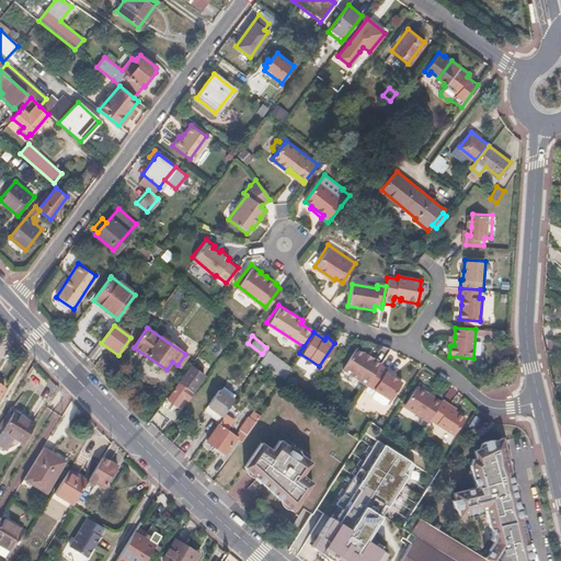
[(363,351),(355,346),(341,368),(364,384),(378,363),(379,362),(370,356),(371,354),(363,350),(363,351)]
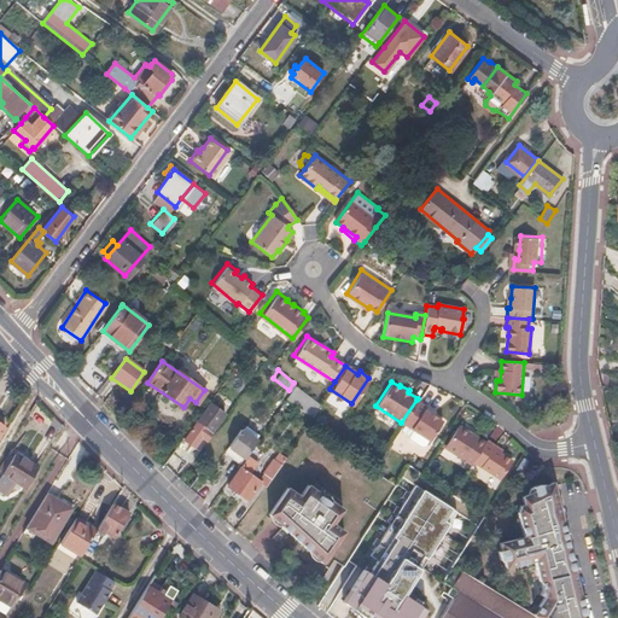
[(226,404),(213,396),(188,433),(202,442),(226,404)]
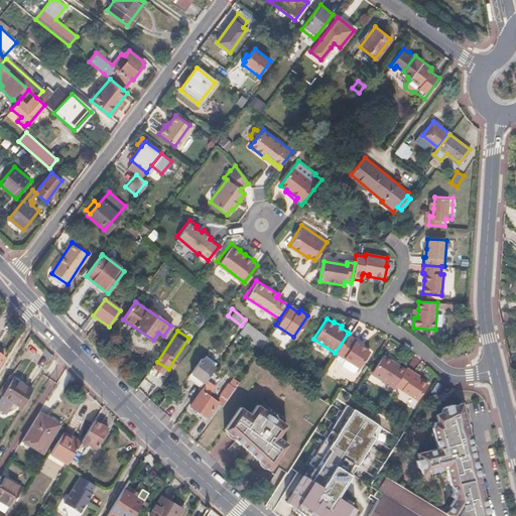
[(354,338),(348,334),(335,353),(357,367),(368,351),(359,345),(352,341),(354,338)]
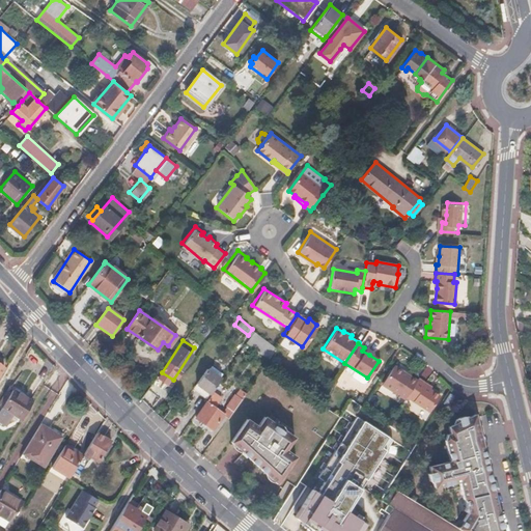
[(416,379),(392,364),(381,382),(403,397),(406,395),(416,379)]
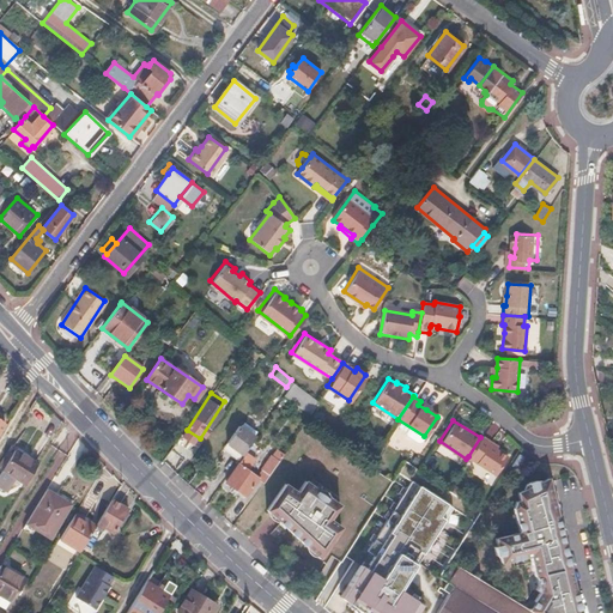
[(254,435),(238,424),(226,442),(243,453),(254,435)]
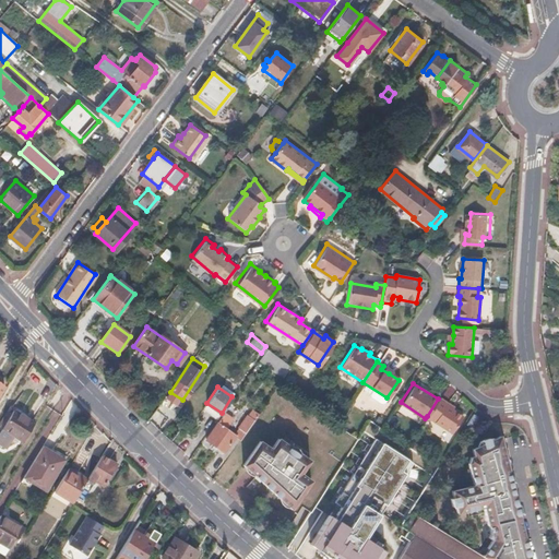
[(439,396),(438,399),(427,416),(448,430),(459,413),(451,408),(444,404),(447,401),(439,396)]
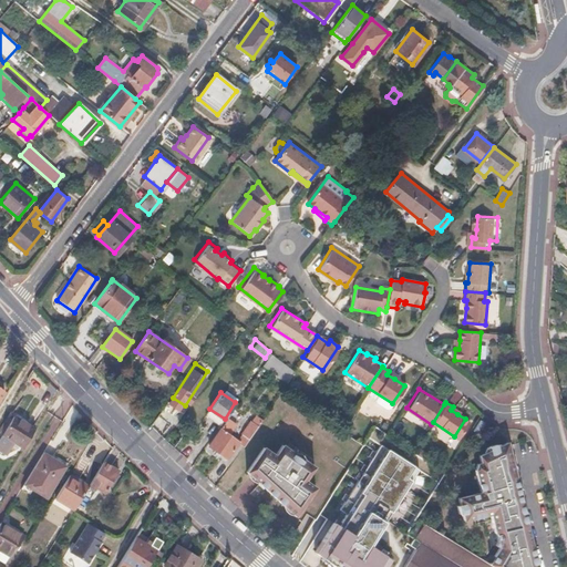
[(263,416),(256,412),(237,439),(238,440),(245,444),(263,416)]
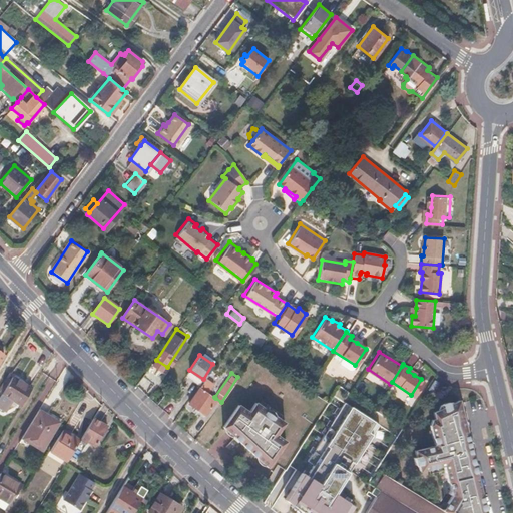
[(31,387),(11,375),(0,393),(19,406),(31,387)]
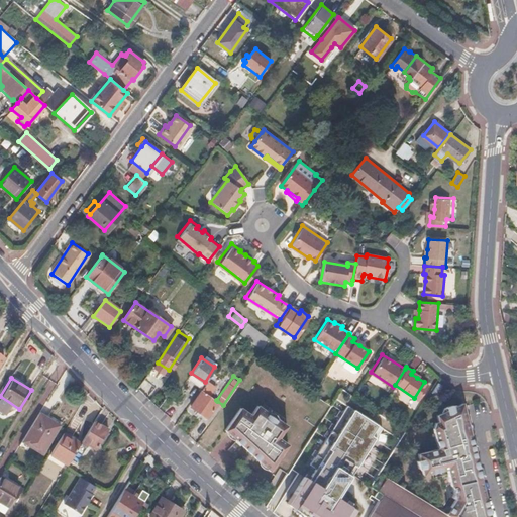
[(216,386),(208,380),(191,406),(207,417),(217,401),(216,400),(209,396),(216,386)]
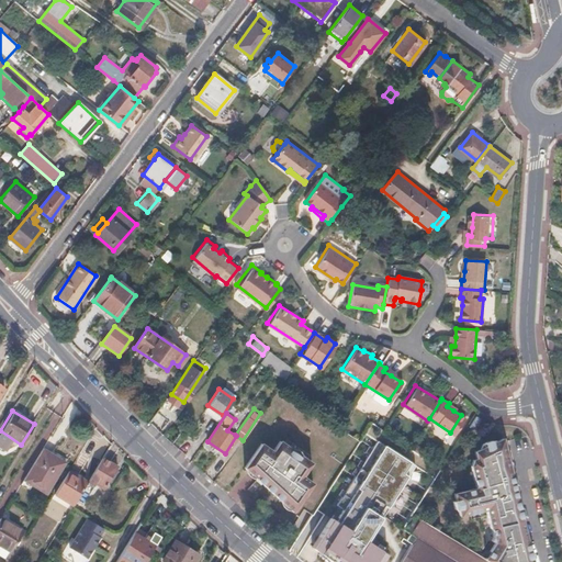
[(483,419),(475,414),(469,426),(475,430),(483,419)]
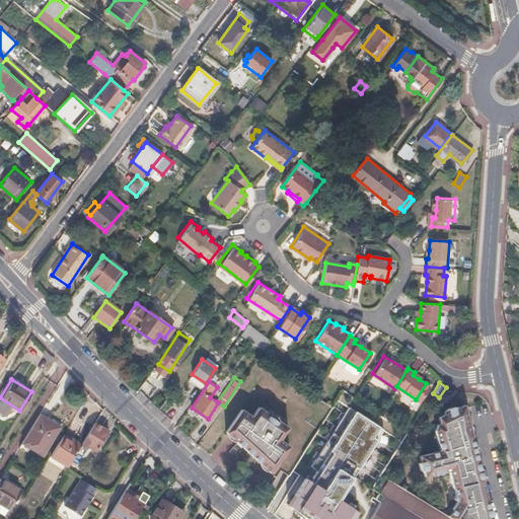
[(424,475),(448,469),(452,487),(453,488),(455,495),(452,499),(456,501),(451,508),(453,509),(448,516),(452,518),(491,518),(487,501),(484,501),(483,495),(486,495),(475,451),(471,452),(470,446),(473,446),(470,431),(468,431),(467,426),(469,425),(463,403),(454,408),(453,405),(446,408),(447,412),(438,416),(439,423),(436,424),(434,430),(439,449),(419,454),(421,461),(418,461),(420,469),(422,469),(424,475)]
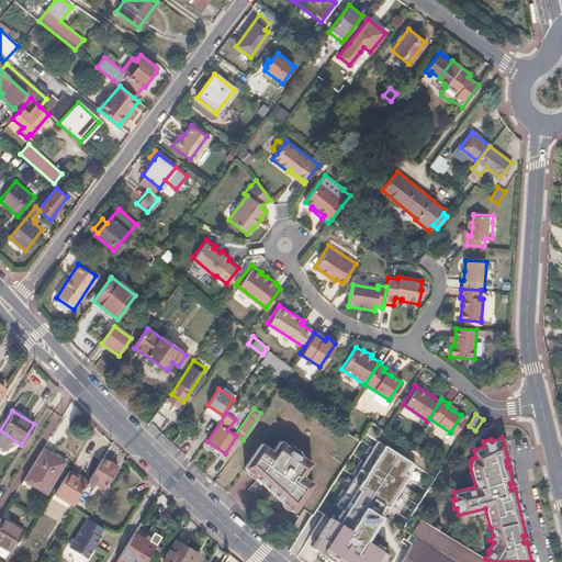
[(260,444),(243,468),(256,480),(257,479),(261,482),(260,484),(292,512),(312,483),(301,475),(311,462),(278,440),(271,451),(260,444)]
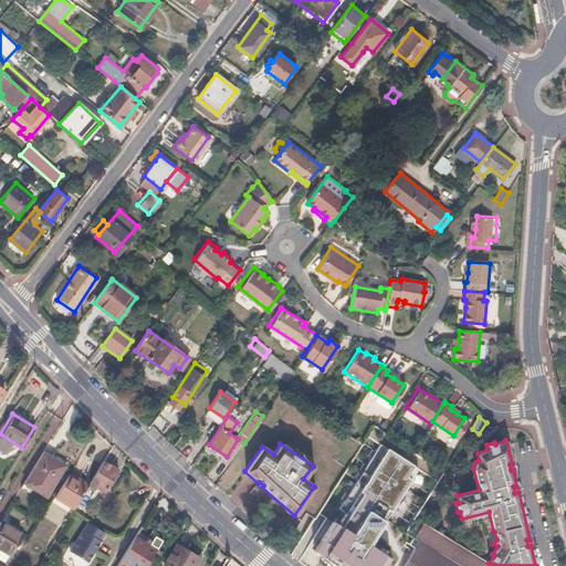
[(384,565),(388,561),(373,552),(420,470),(386,450),(341,528),(333,524),(314,557),(329,565),(384,565)]
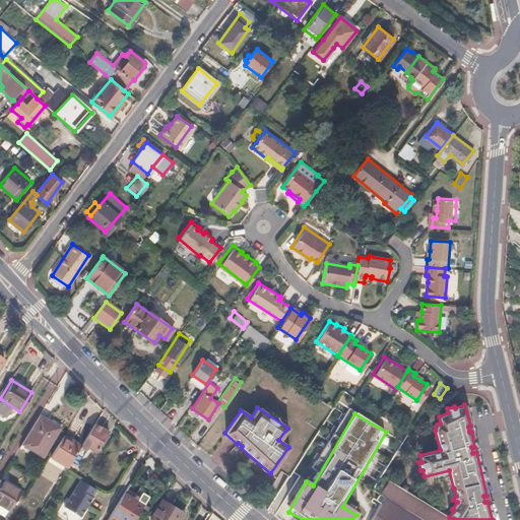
[(59,428),(38,414),(23,439),(45,452),(59,428)]
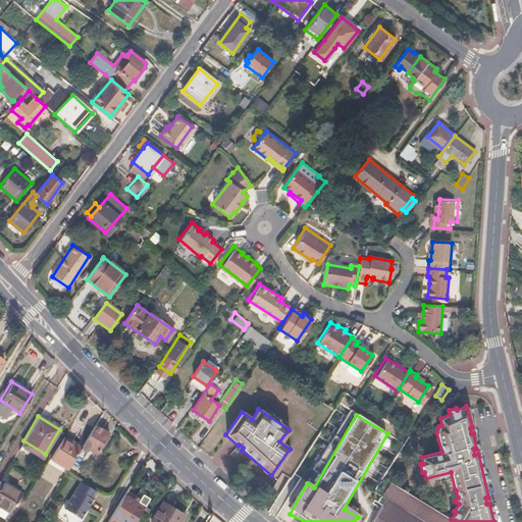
[(108,433),(95,424),(82,447),(70,464),(76,468),(80,464),(82,466),(92,450),(96,453),(99,448),(101,449),(107,440),(104,438),(108,433)]
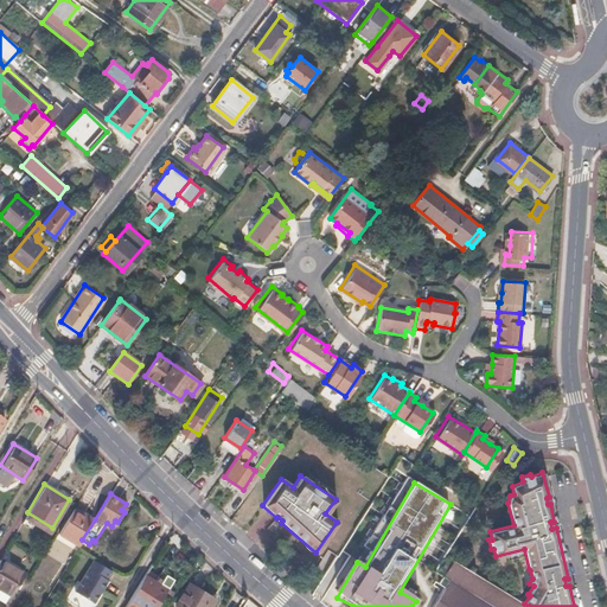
[(84,517),(74,510),(59,534),(78,545),(82,540),(95,519),(87,515),(84,517)]
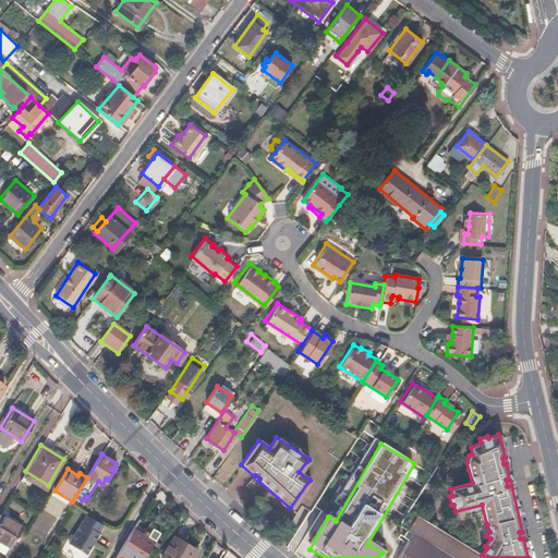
[(486,557),(482,555),(480,554),(409,510),(400,524),(414,533),(398,557),(486,557)]
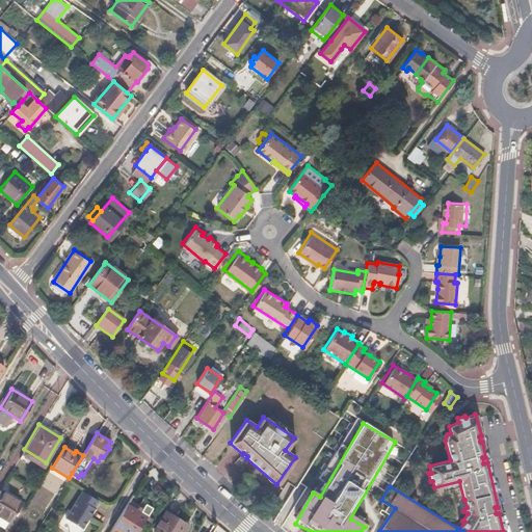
[(22,503),(0,490),(0,515),(10,522),(22,503)]
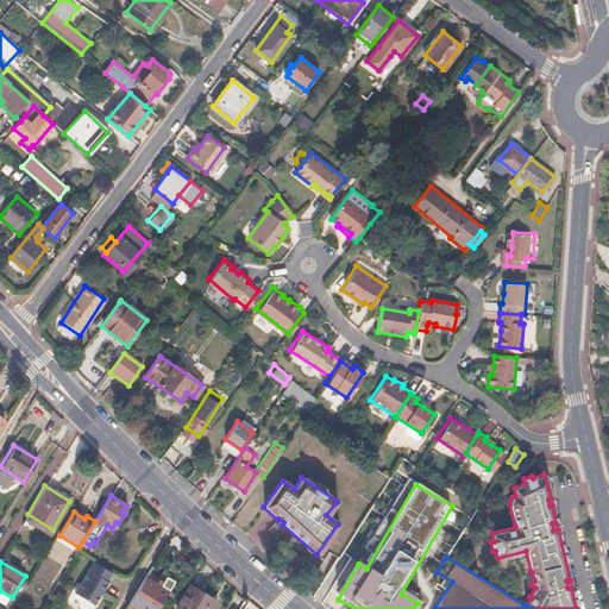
[(96,565),(94,563),(74,594),(93,606),(102,591),(99,590),(105,581),(106,582),(111,573),(96,565)]
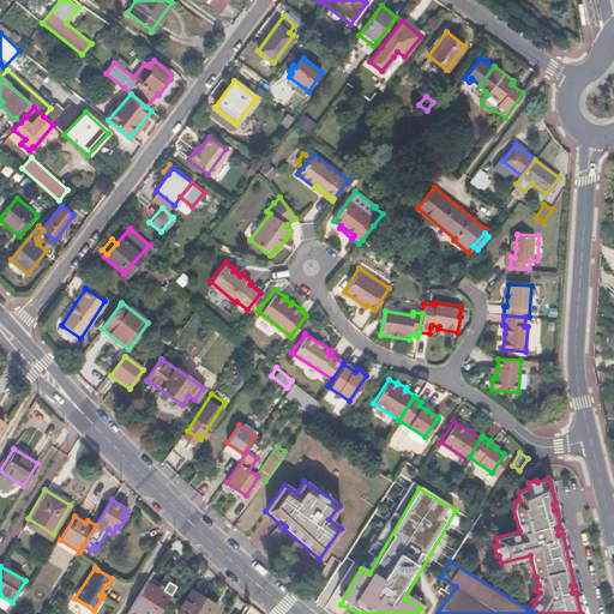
[(160,585),(149,579),(127,613),(157,613),(169,595),(158,588),(160,585)]
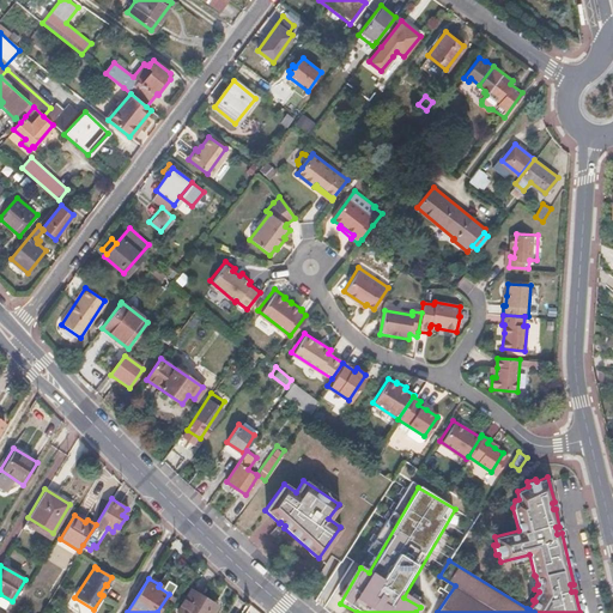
[(158,587),(169,594),(171,592),(159,584),(158,587)]
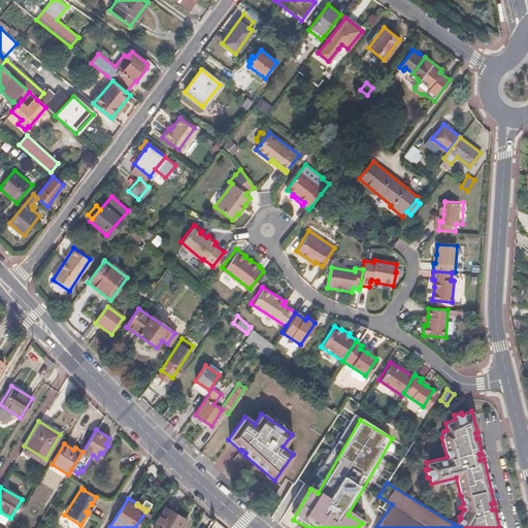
[(179,527),(186,519),(165,506),(154,526),(156,527),(179,527)]
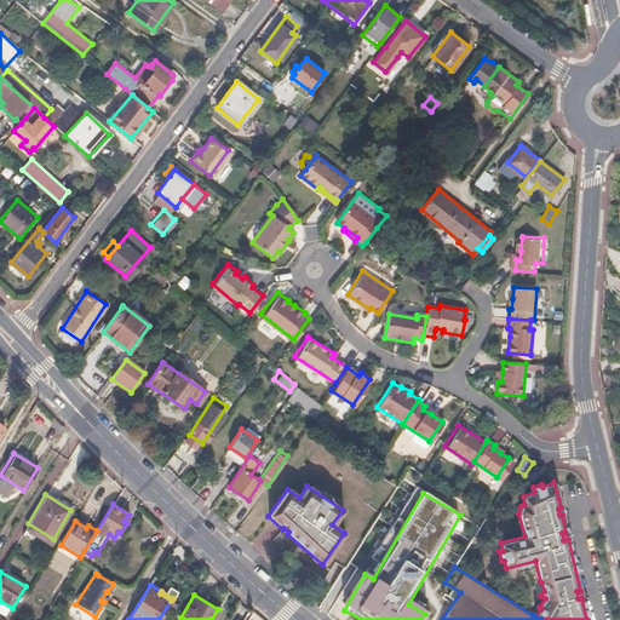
[(216,619),(222,612),(218,609),(211,619),(216,619)]
